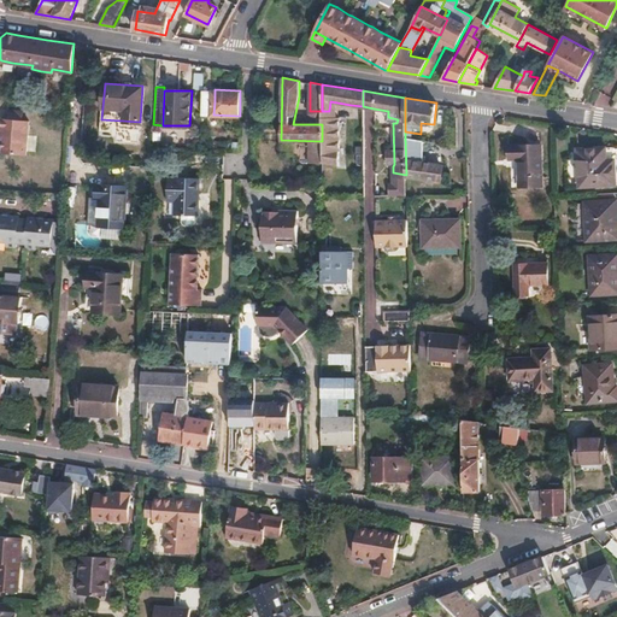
[(7,109),(6,118),(21,119),(22,110),(7,109)]
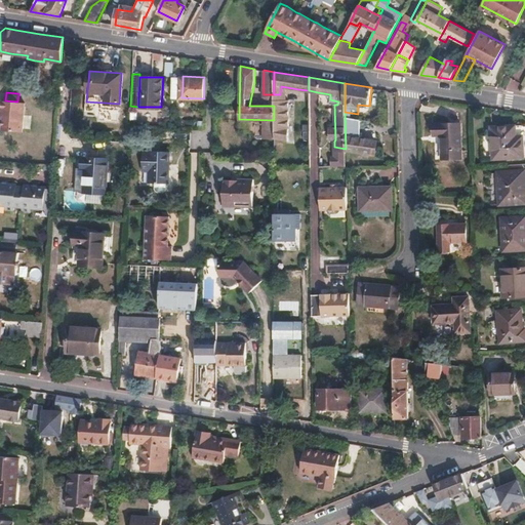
[(17,102),(5,101),(0,101),(0,104),(0,108),(2,109),(1,129),(21,131),(24,102),(17,102)]
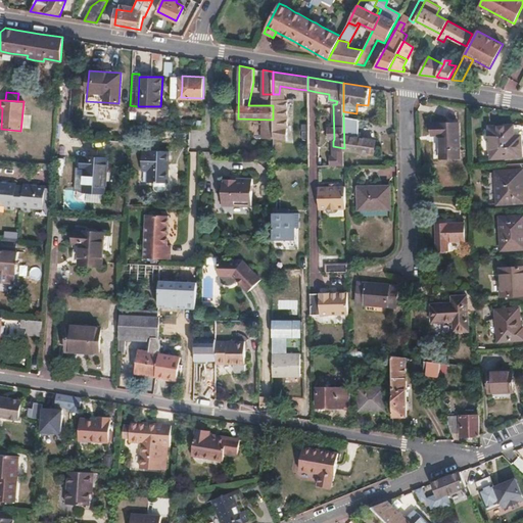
[(273,105),(273,120),(274,137),(287,139),(287,102),(276,102),(276,100),(273,100),(273,105)]
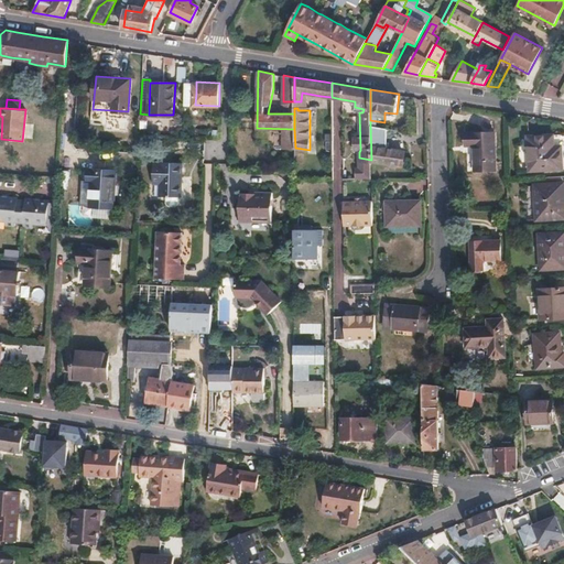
[(333,140),(332,110),(322,110),(323,140),(333,140)]
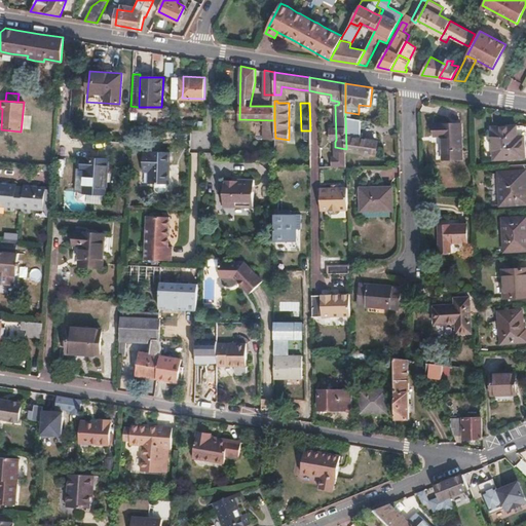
[(345,117),(346,149),(375,154),(377,141),(360,138),(360,119),(345,117)]
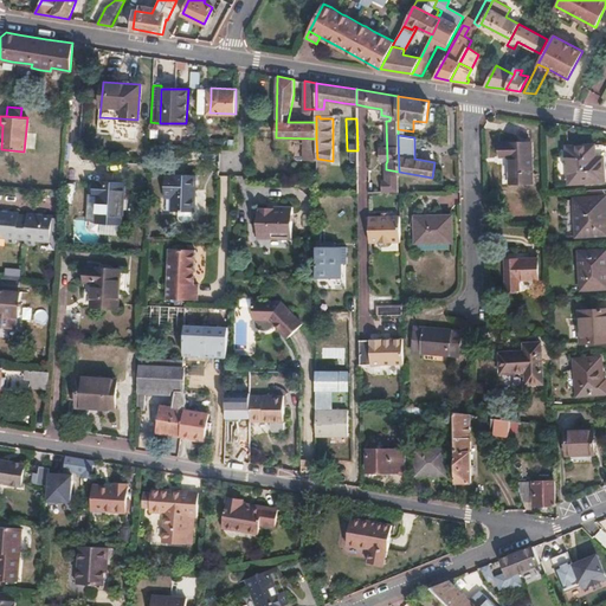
[(532,143),(500,143),(500,156),(510,155),(510,184),(533,184),(532,143)]
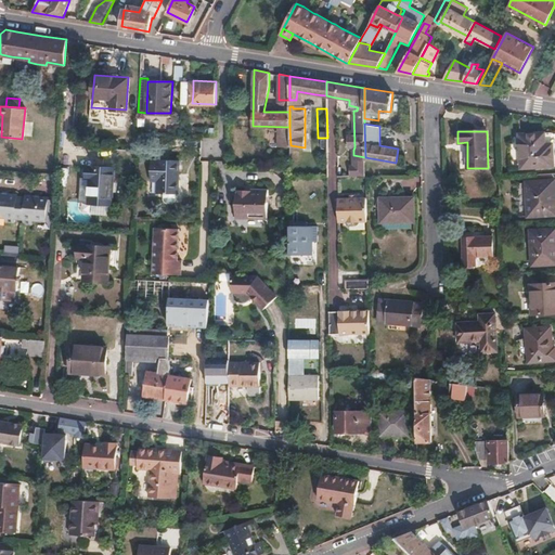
[(520,167),(546,166),(545,144),(543,144),(543,132),(519,133),(520,167)]
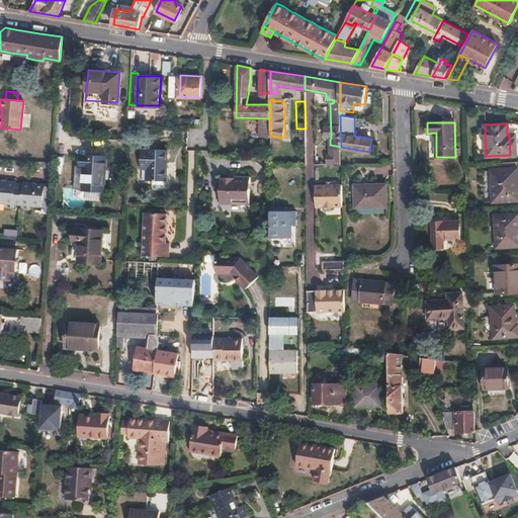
[(143,147),(142,167),(148,168),(147,179),(167,180),(168,148),(143,147)]
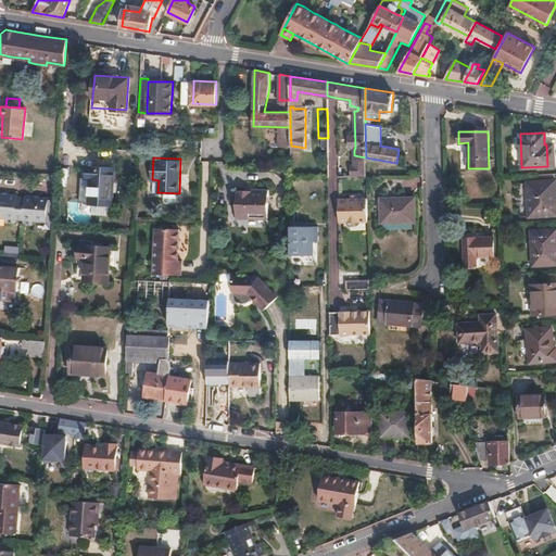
[(80,176),(79,201),(112,204),(114,167),(87,165),(86,177),(80,176)]
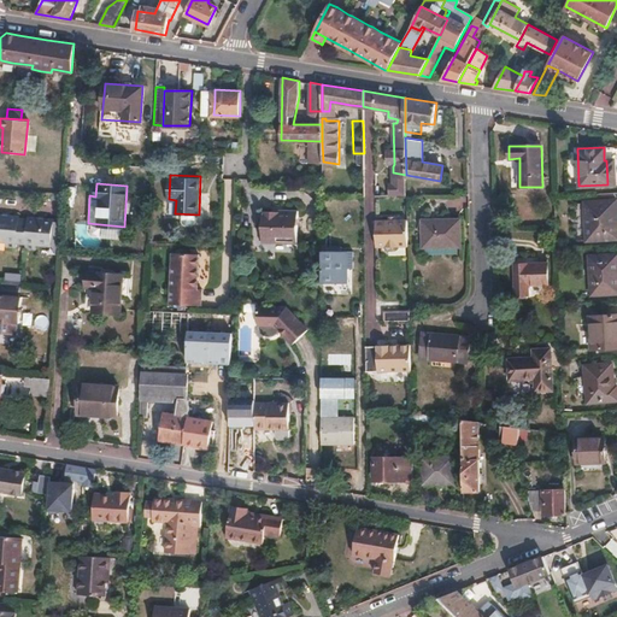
[(615,200),(583,201),(585,240),(616,240),(615,200)]
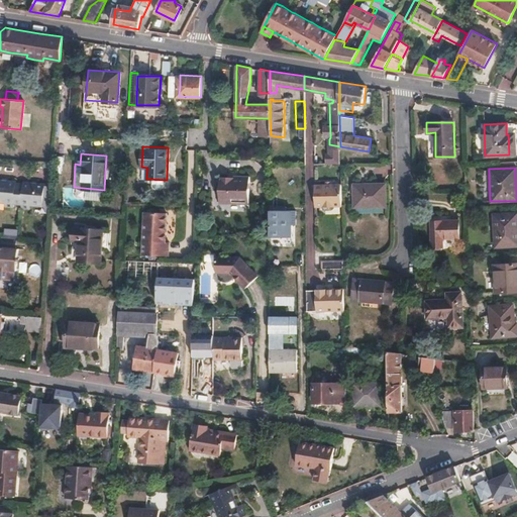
[(221,177),(221,201),(250,202),(251,176),(241,176),(241,177),(221,177)]
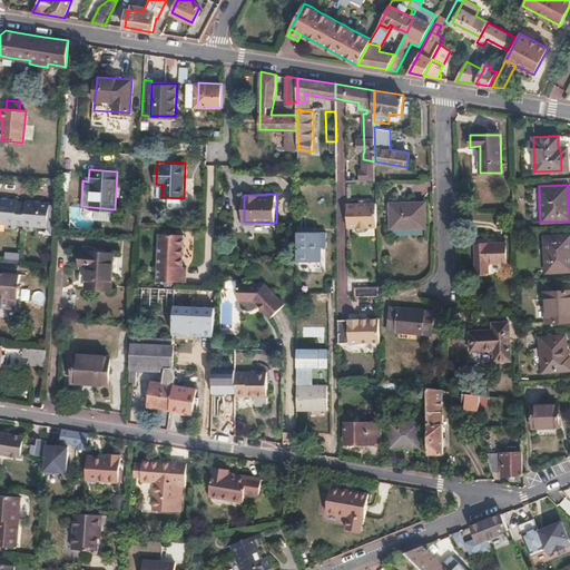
[(0,198),(0,222),(3,223),(3,227),(15,228),(16,224),(22,225),(22,229),(32,229),(32,226),(46,227),(48,203),(26,200),(25,203),(16,202),(16,200),(0,198)]
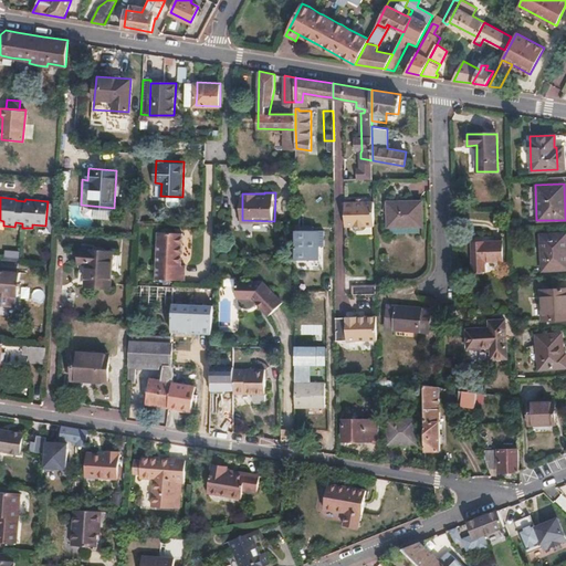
[(374,227),(374,202),(346,203),(346,227),(374,227)]
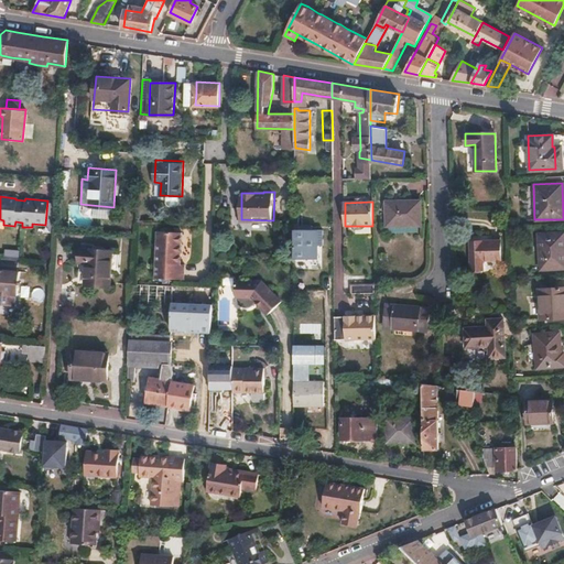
[(420,202),(387,203),(388,227),(421,226),(420,202)]
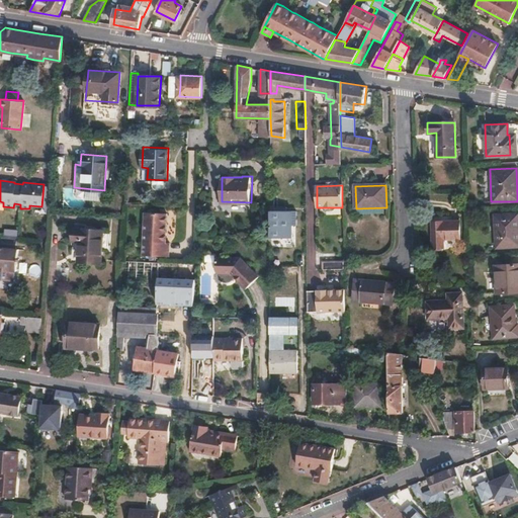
[(272,209),(271,241),(296,242),(296,210),(272,209)]
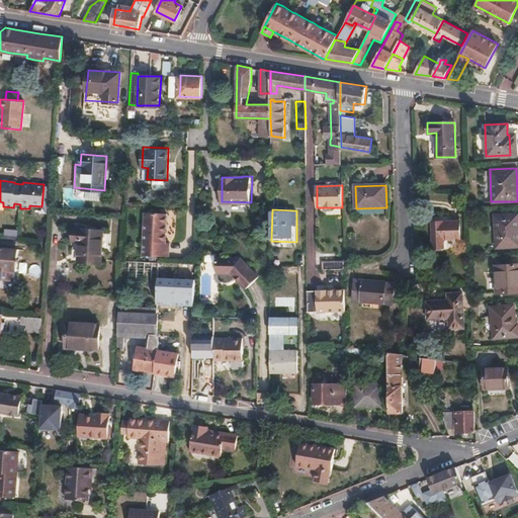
[(145,213),(143,255),(170,256),(171,243),(167,242),(168,214),(145,213)]
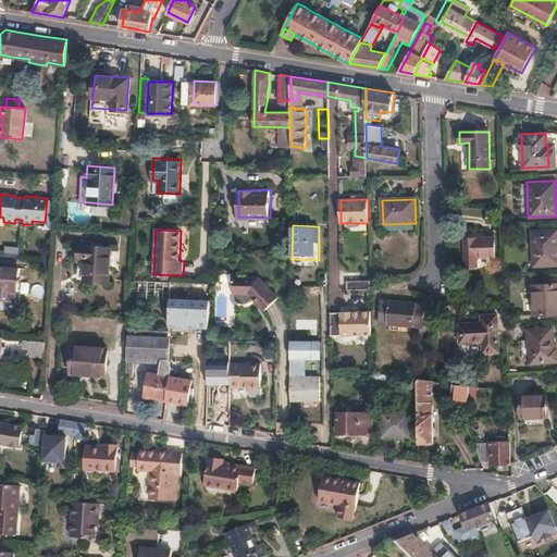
[(556,230),(532,231),(533,265),(556,265),(556,249),(556,230)]
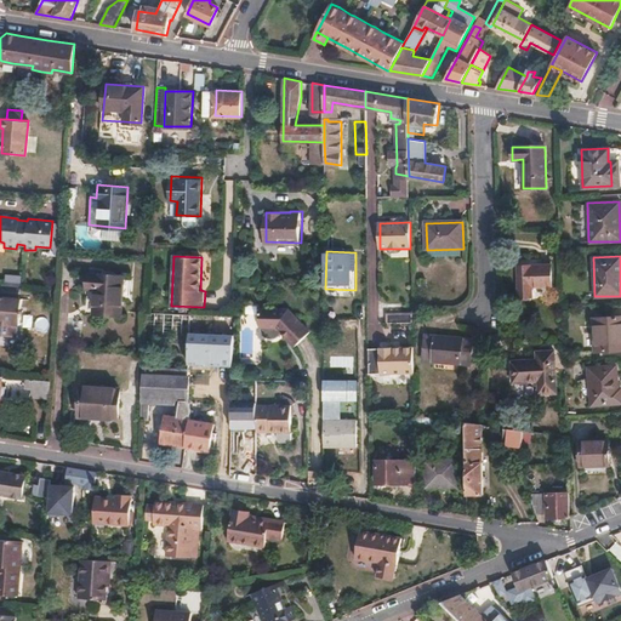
[(519,266),(519,294),(530,295),(531,286),(552,288),(552,265),(519,266)]
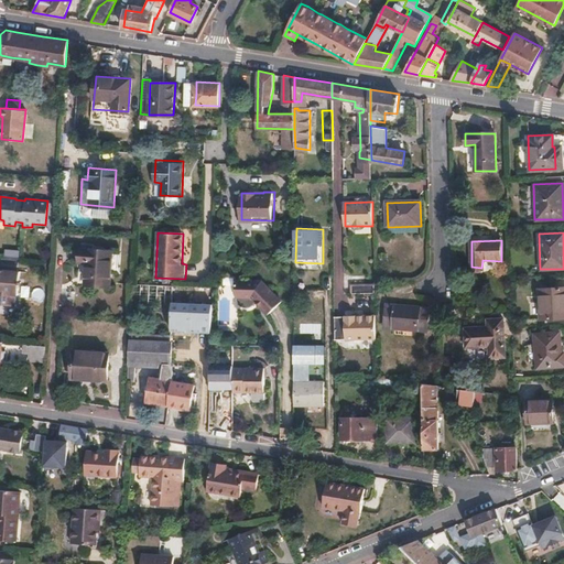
[(82,247),(80,260),(87,261),(86,283),(109,284),(112,249),(82,247)]
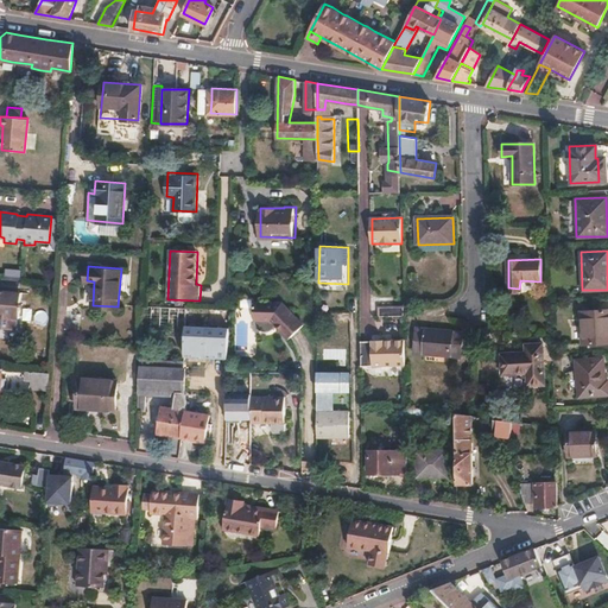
[(5,278),(21,278),(21,270),(6,268),(5,278)]
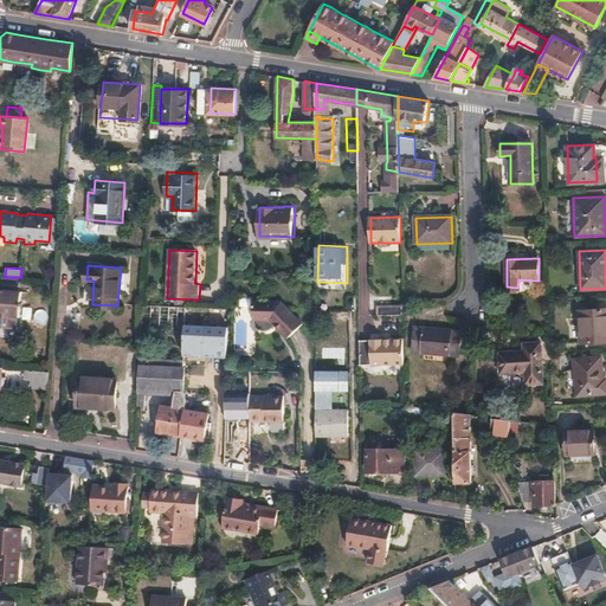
[(20,279),(2,277),(1,288),(0,288),(0,326),(15,328),(17,316),(20,316),(23,291),(19,290),(20,279)]
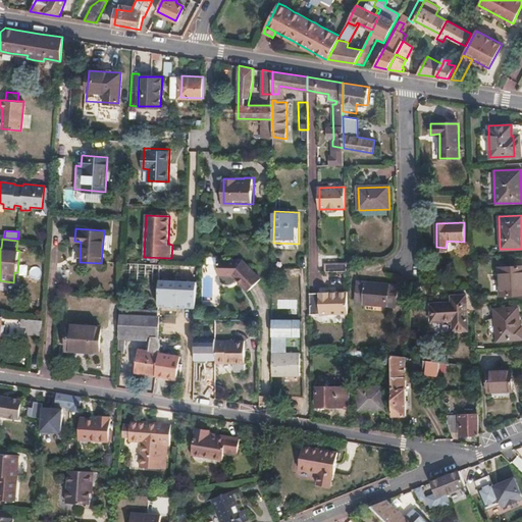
[(219,260),(218,275),(231,276),(247,294),(260,281),(247,267),(242,267),(242,261),(219,260)]
